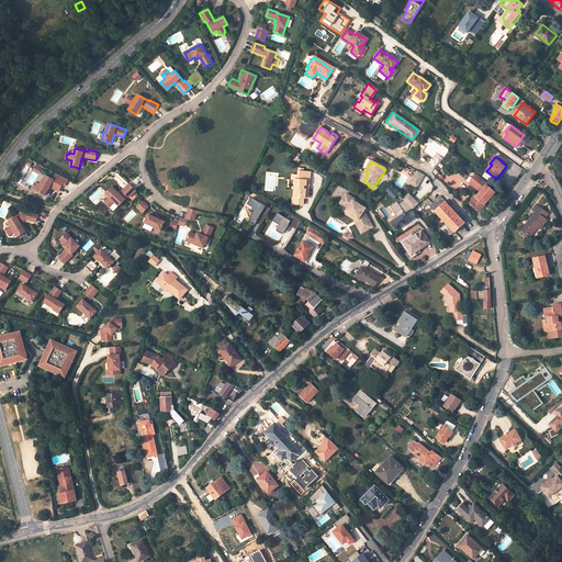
[(36,164),(33,170),(38,173),(42,167),(36,164)]
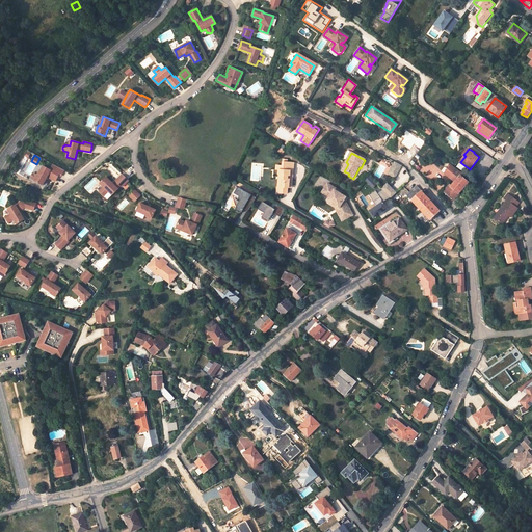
[(288,187),(289,187),(290,177),(288,177),(288,175),(290,175),(291,171),(293,171),(294,163),(283,162),(283,166),(276,165),(276,169),(280,170),(280,175),(281,175),(280,179),(278,179),(277,187),(282,188),(282,193),(287,193),(288,187)]
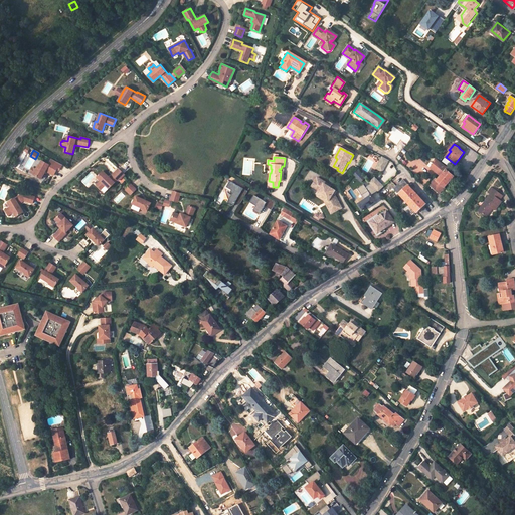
[(388,161),(381,157),(375,169),(381,172),(388,161)]
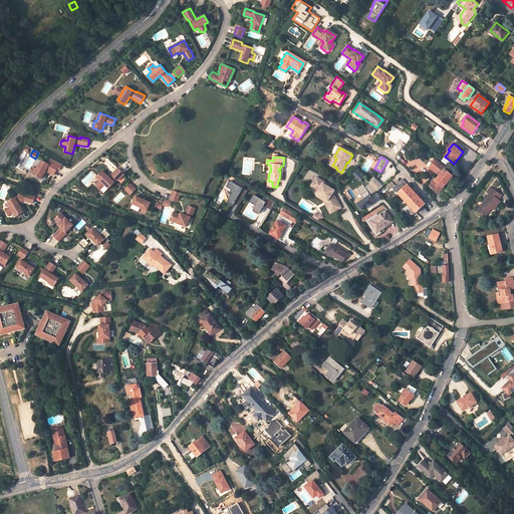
[(58,168),(43,159),(38,168),(36,168),(33,174),(41,179),(46,171),(54,175),(55,173),(58,168)]
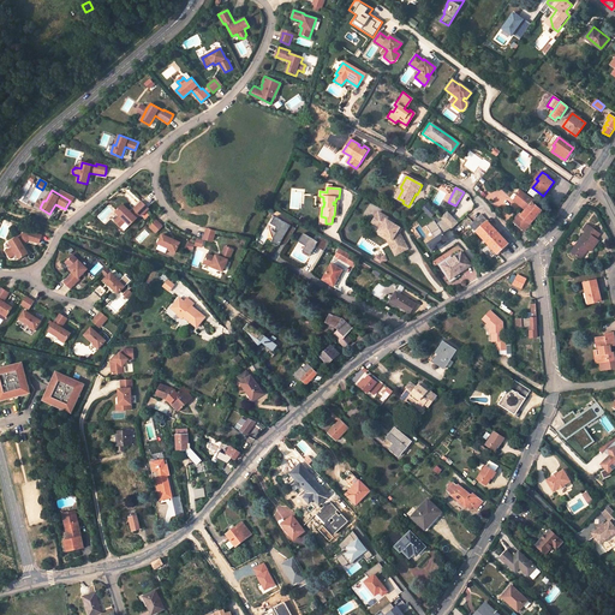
[(515,199),(526,209),(521,214),(520,213),(512,221),(524,231),(542,210),(533,202),(536,199),(521,190),(519,192),(521,193),(515,199)]
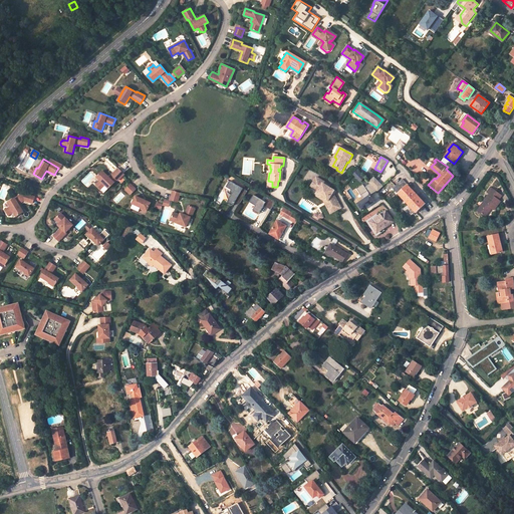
[(108,188),(117,179),(118,181),(124,174),(120,171),(118,168),(109,177),(102,171),(97,177),(100,180),(97,184),(97,186),(99,188),(101,188),(105,185),(108,188)]
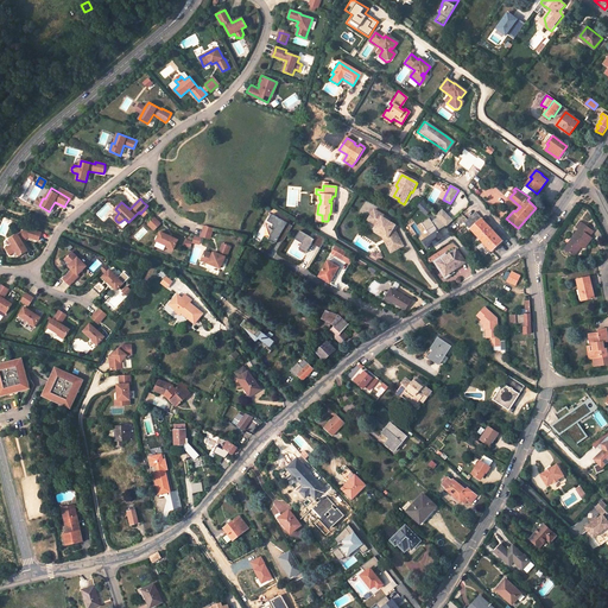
[(422,202),(418,206),(425,215),(430,211),(422,202)]
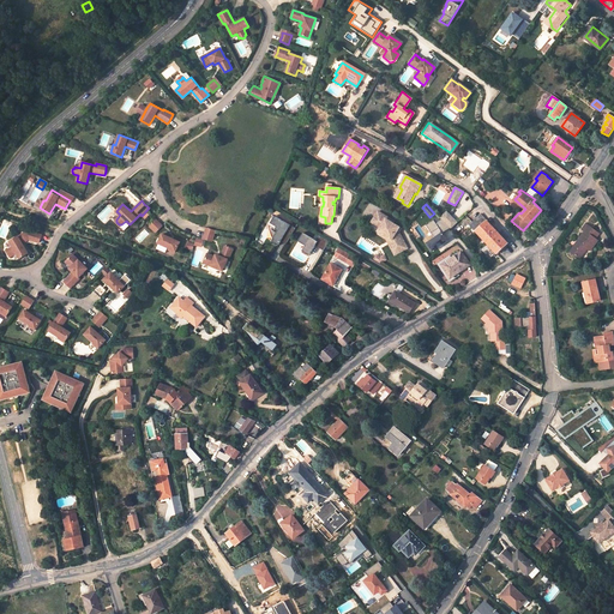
[(380,228),(379,230),(387,236),(393,247),(397,245),(399,250),(404,247),(405,245),(399,233),(397,232),(399,228),(393,223),(393,222),(378,212),(372,222),(380,228)]
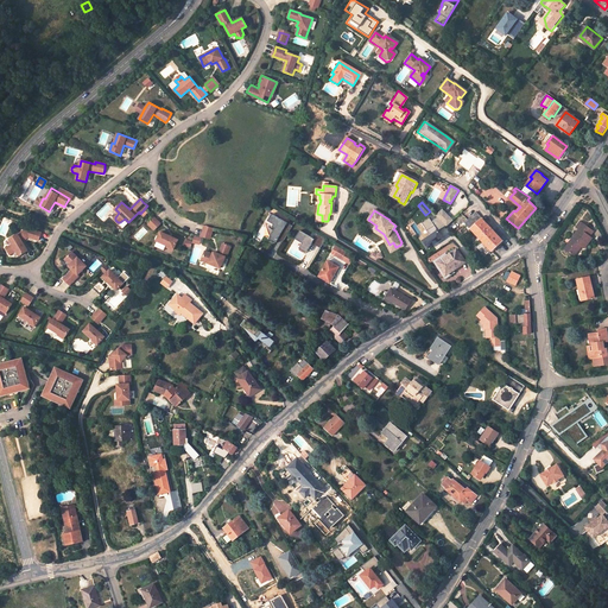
[(445,227),(451,221),(441,210),(435,216),(445,227)]
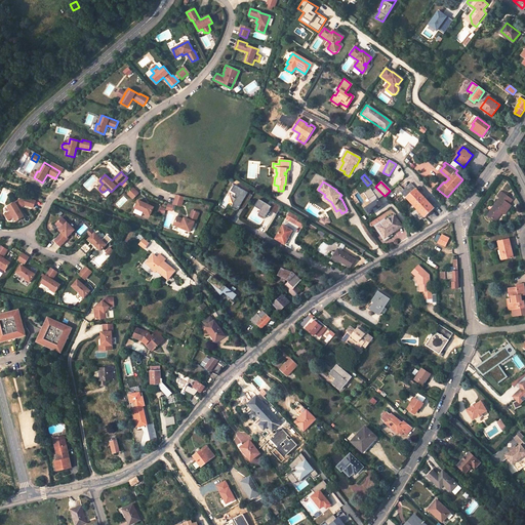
[(244,208),(252,195),(234,185),(230,193),(237,197),(233,204),(234,205),(233,207),(238,210),(240,206),(244,208)]
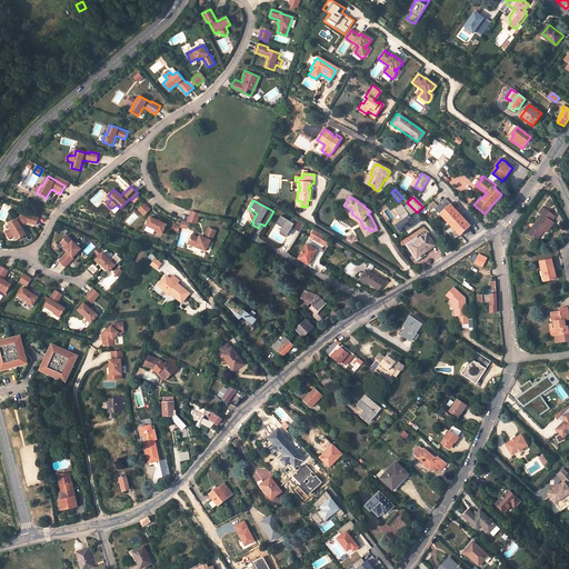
[(470,226),(451,206),(446,200),(435,210),(440,216),(441,216),(460,236),(462,232),(470,226)]
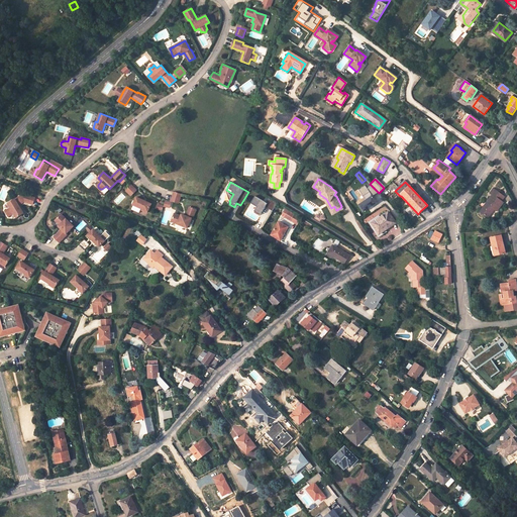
[(131,196),(137,190),(136,189),(132,185),(126,190),(131,196)]
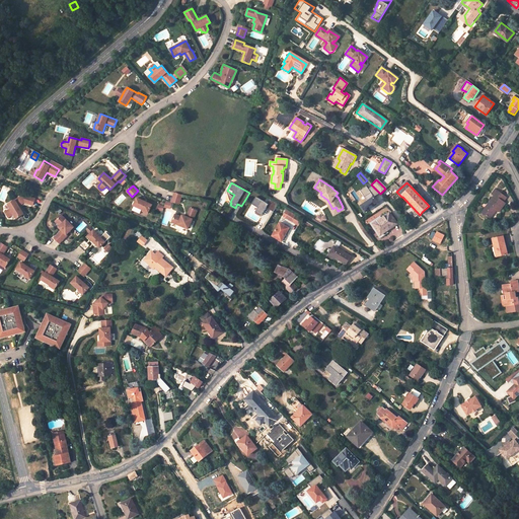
[(364,213),(378,204),(367,186),(357,193),(358,196),(361,194),(363,198),(357,202),(364,213)]
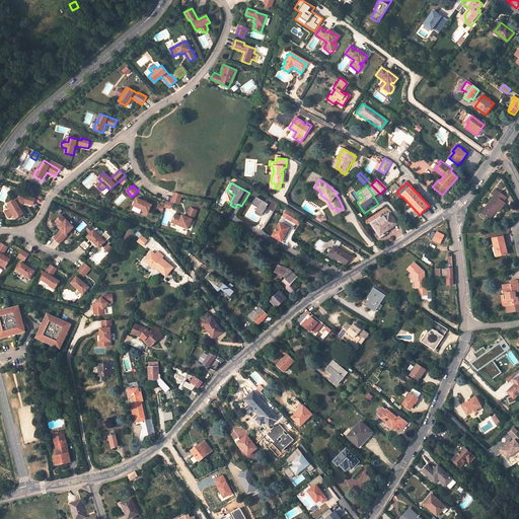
[(494,212),(493,211),(494,209),(498,211),(504,203),(502,202),(505,198),(493,190),(490,195),(492,196),(480,213),(489,218),(494,212)]
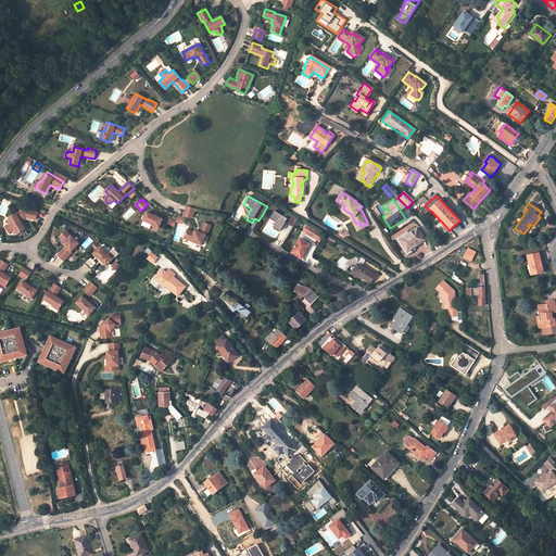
[(192,216),(196,209),(187,206),(186,211),(185,214),(192,216)]
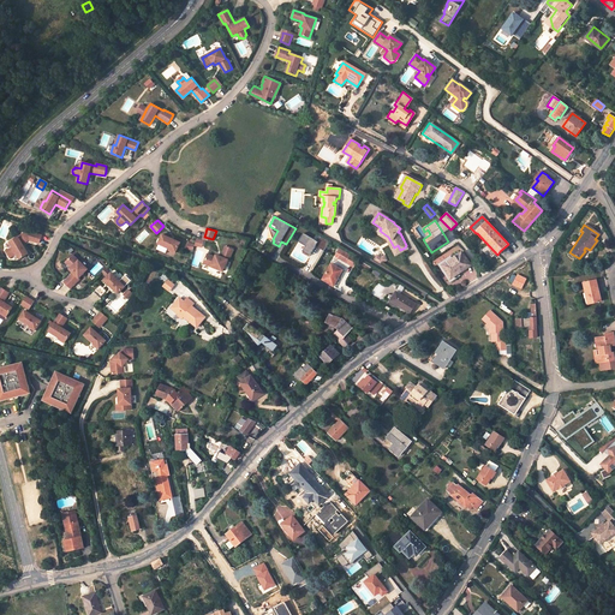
[(380,231),(377,233),(386,239),(394,255),(407,249),(406,245),(405,248),(400,250),(398,245),(394,248),(388,237),(380,231)]
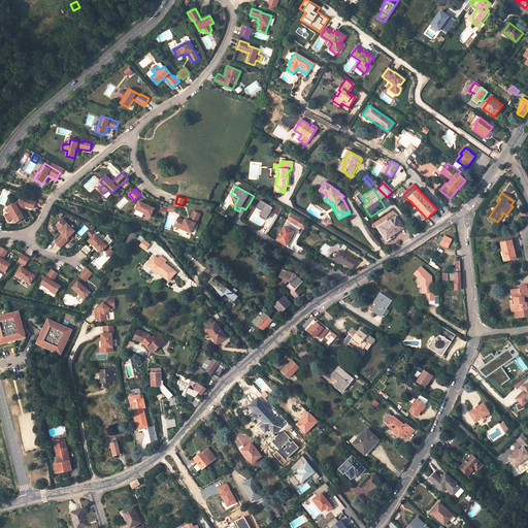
[(35,207),(36,203),(28,200),(26,206),(34,209),(35,207)]
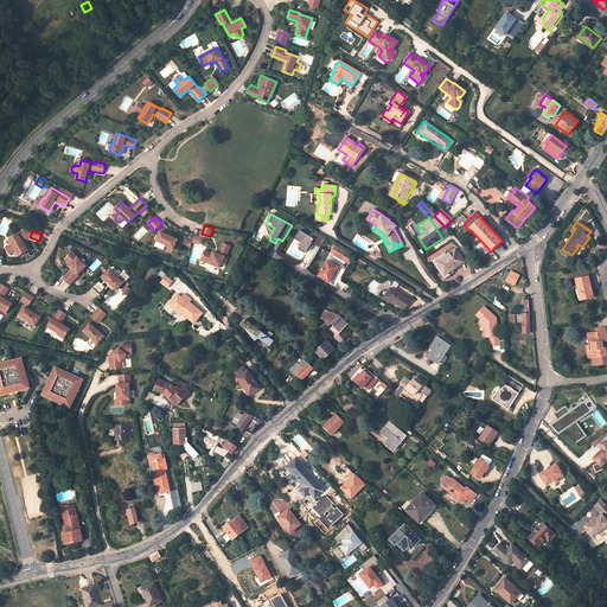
[(325,238),(315,232),(312,237),(299,230),(294,238),(301,243),(298,248),(305,253),(311,243),(319,248),(325,238)]
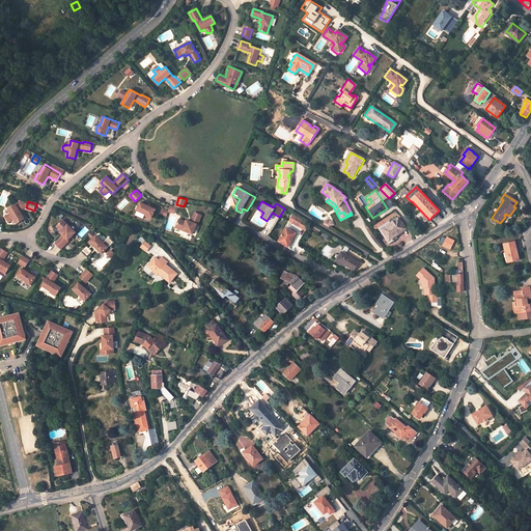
[(156,210),(140,202),(137,211),(145,215),(145,216),(151,219),(156,210)]
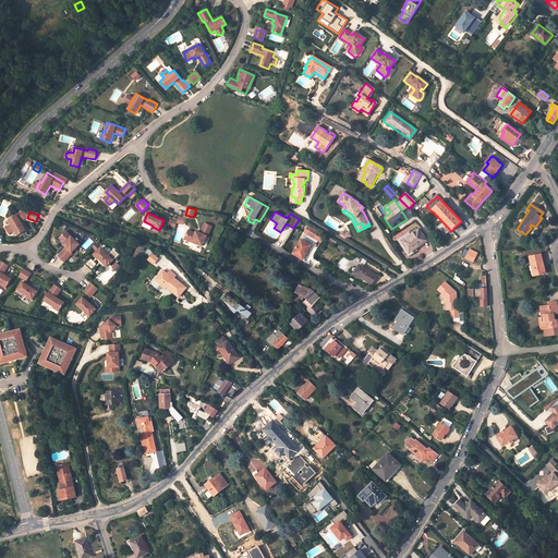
[(25,231),(20,222),(25,220),(21,214),(9,220),(12,225),(8,228),(9,229),(8,230),(9,232),(10,232),(11,233),(15,231),(19,235),(25,231)]
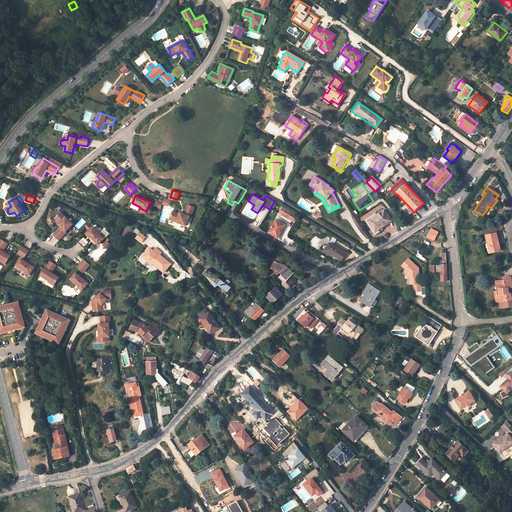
[(186,226),(190,216),(191,216),(194,208),(188,205),(184,214),(180,212),(179,214),(173,212),(170,220),(186,226)]
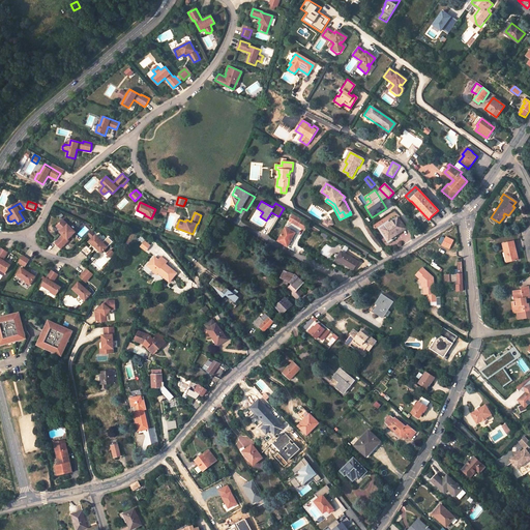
[(300,219),(292,214),(288,221),(297,226),(300,219)]
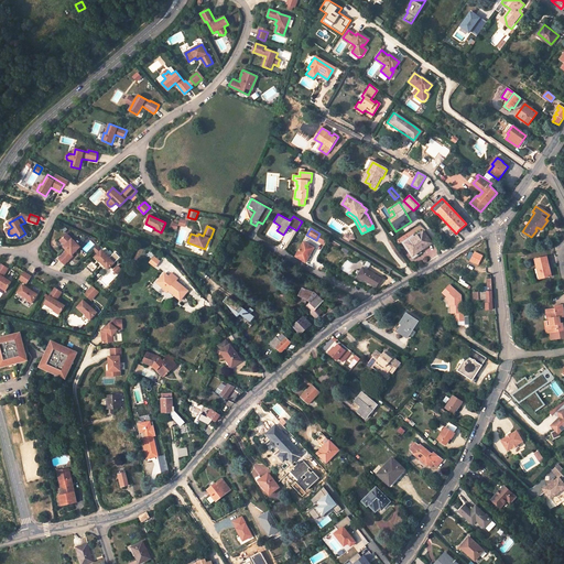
[(420,251),(431,243),(423,231),(405,243),(413,256),(410,257),(412,260),(421,253),(420,251)]
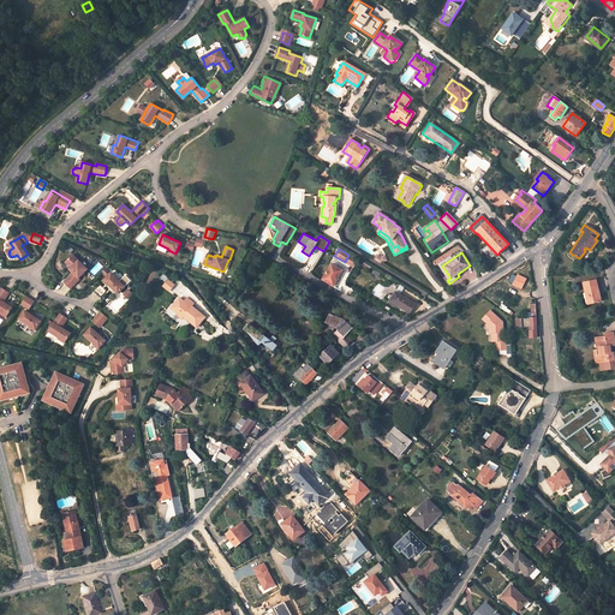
[(81,278),(89,268),(73,255),(66,262),(72,268),(71,269),(75,273),(65,282),(69,285),(72,288),(81,279),(81,278)]
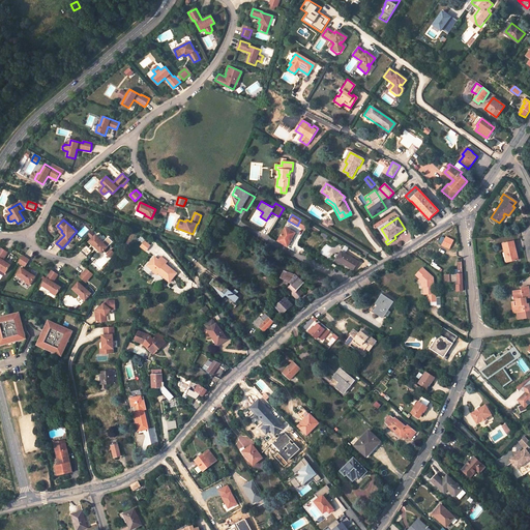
[(385,241),(388,240),(381,229),(388,224),(387,222),(377,228),(385,241)]
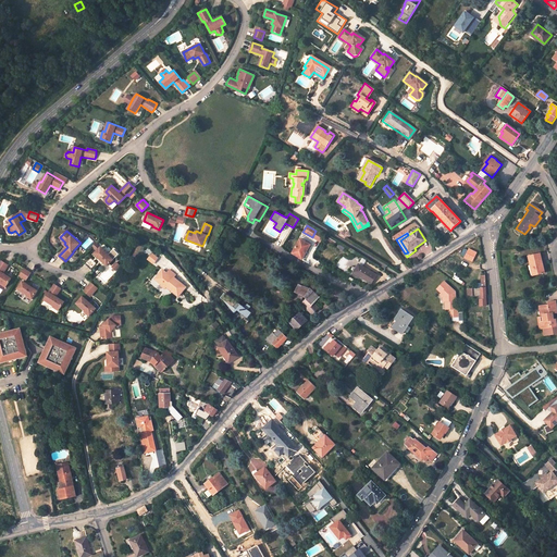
[(306,252),(310,245),(298,238),(291,254),(300,259),(305,252),(306,252)]
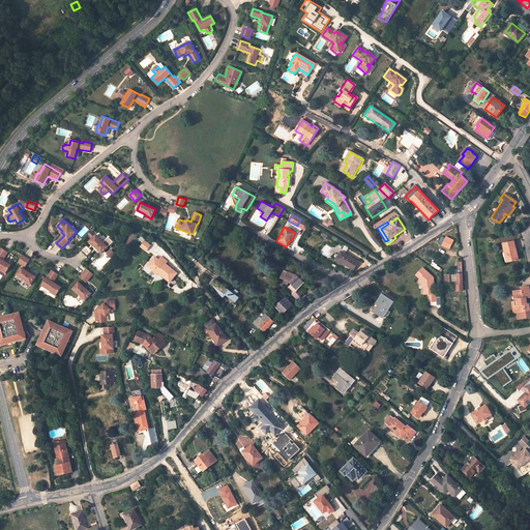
[(102,242),(95,235),(89,241),(101,254),(109,246),(104,241),(102,242)]
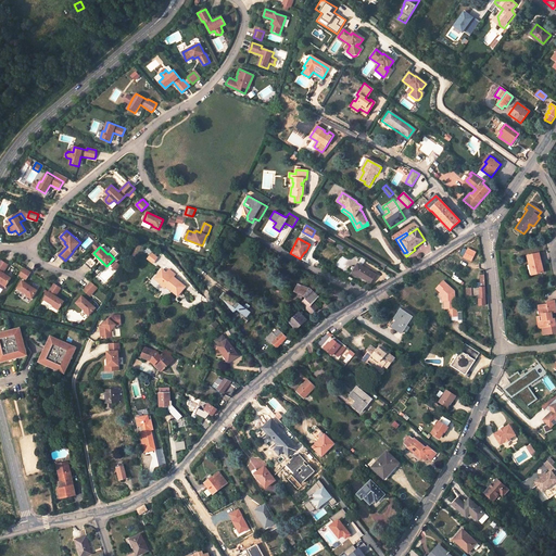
[(152,253),(147,260),(153,264),(158,257),(152,253)]
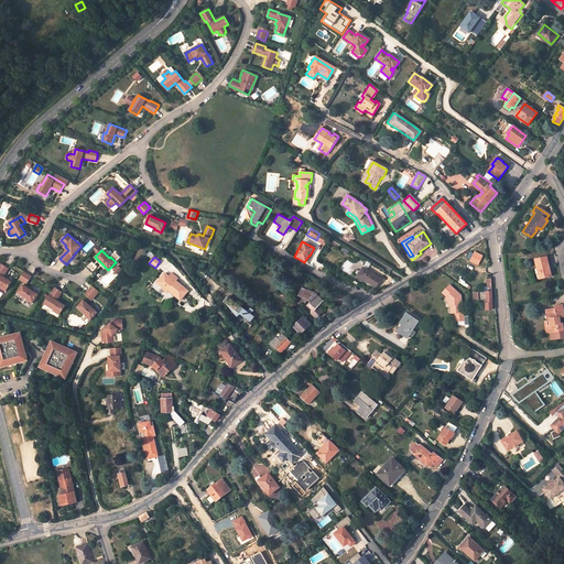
[(546,258),(535,260),(540,280),(551,277),(546,258)]
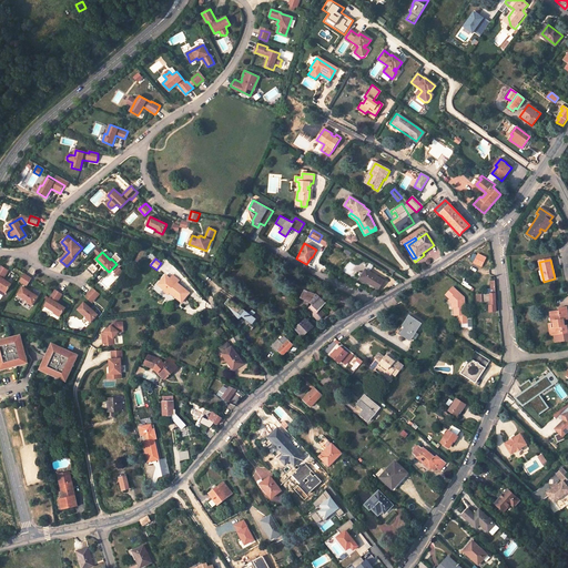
[(92,275),(98,269),(92,262),(85,269),(89,272),(92,275)]
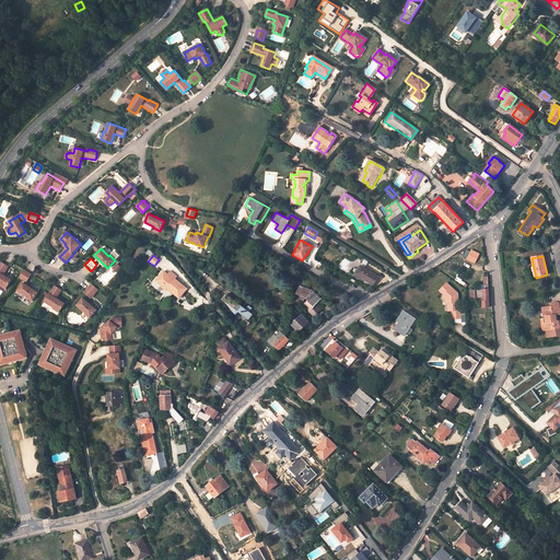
[(12,281),(4,276),(9,267),(6,265),(2,263),(0,267),(0,283),(2,284),(1,287),(7,290),(12,281)]
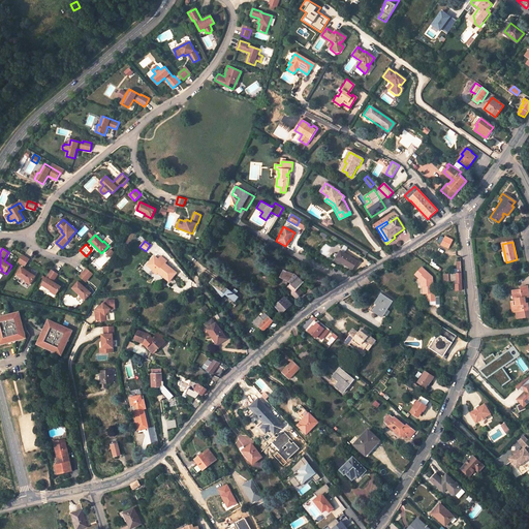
[(110,257),(115,252),(111,248),(105,253),(110,257)]
